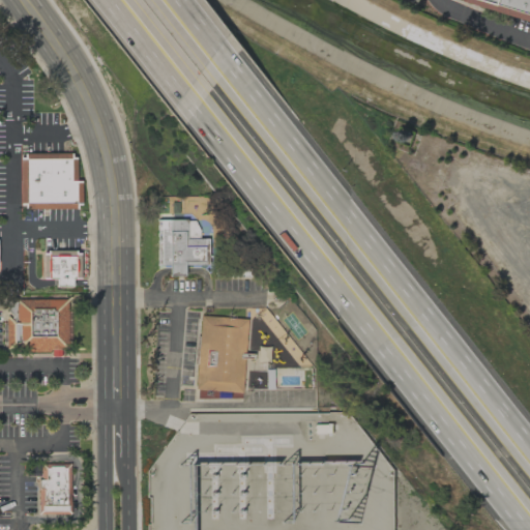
[(529,0),(461,0),(529,21),(529,0)]
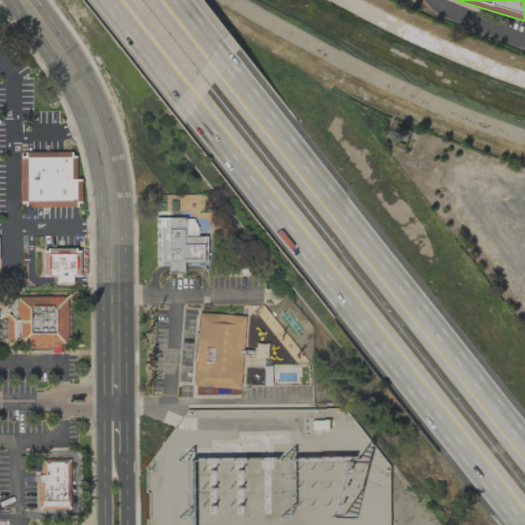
[(73,152),(19,152),(19,207),(80,206),(80,178),(73,178),(73,152)]
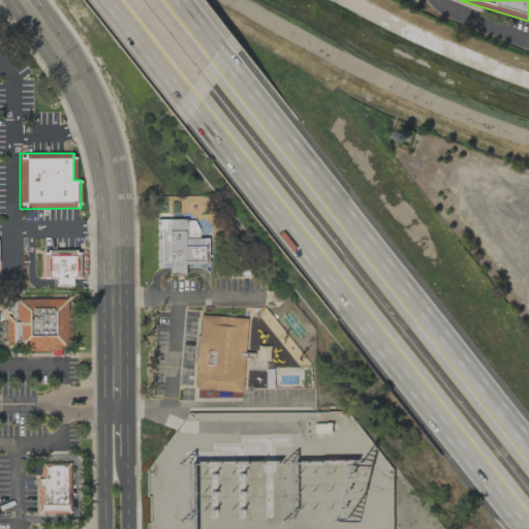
[(156,263),(167,263),(167,276),(183,276),(183,268),(208,268),(208,238),(196,238),(196,219),(156,219),(156,263)]
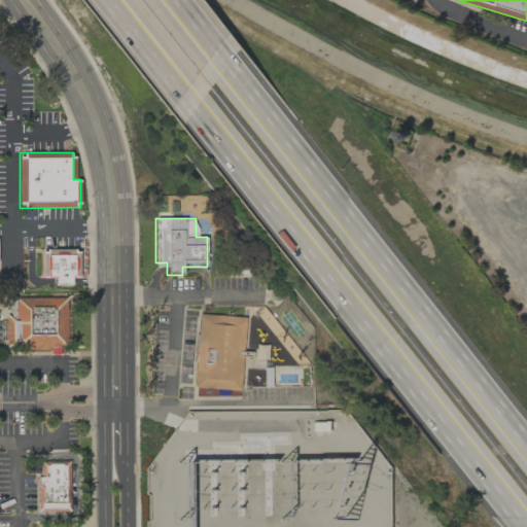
[(54,285),(72,285),(73,249),(42,249),(41,277),(54,277),(54,285)]
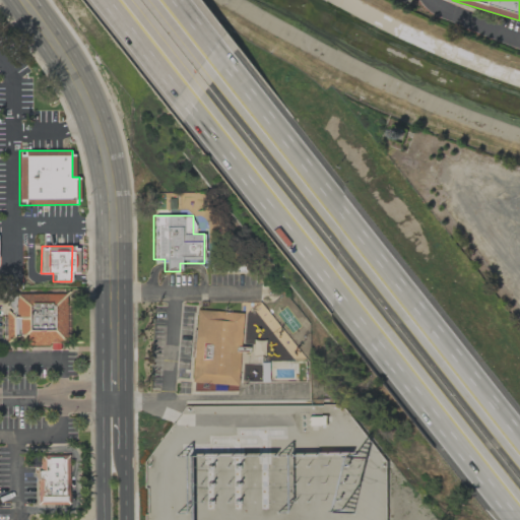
[(5,339),(22,339),(22,344),(49,344),(49,349),(63,349),(64,294),(6,294),(5,339)]
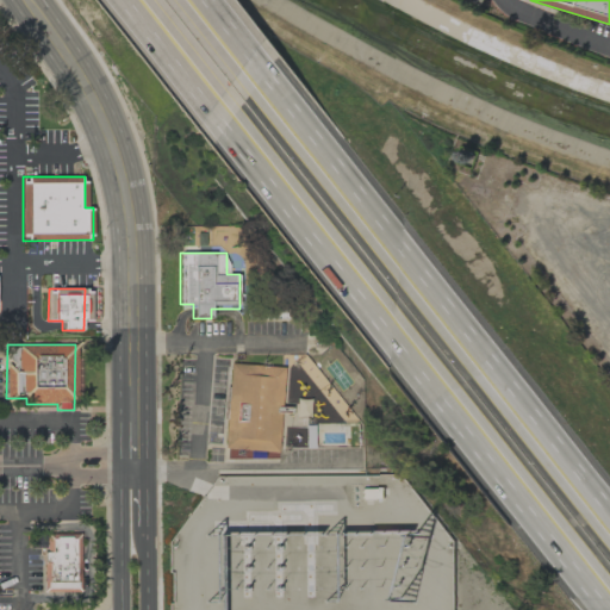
[(282,366),(228,363),(223,448),(278,452),(280,410),(282,366)]
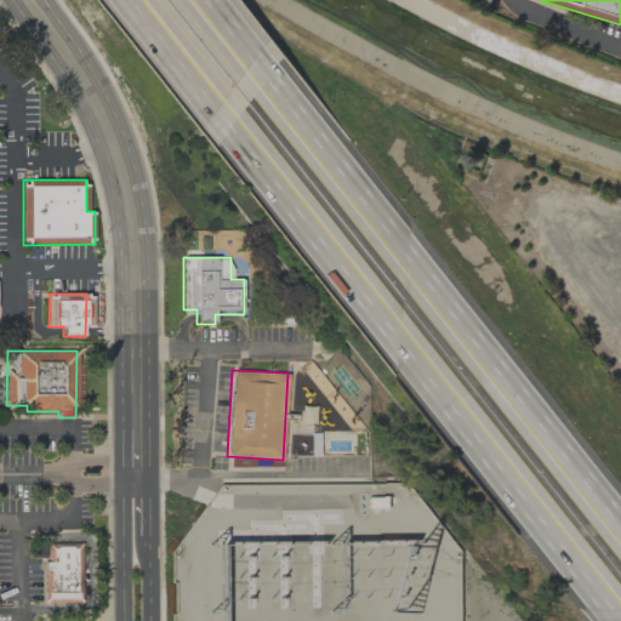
[(80,543),(44,543),(44,602),(81,602),(80,543)]
